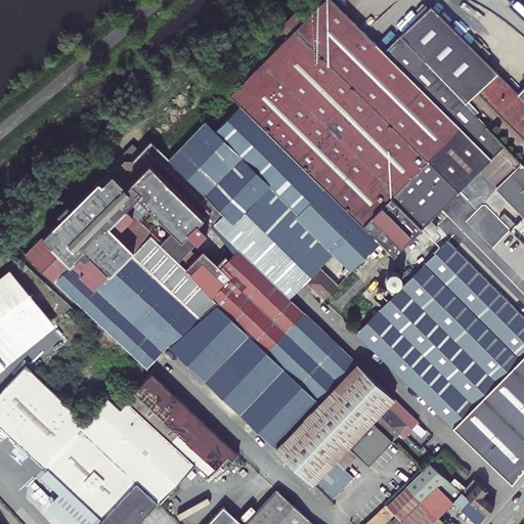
[(477,90),(523,138),(523,86),(518,92),(427,5),(396,35),(399,37),(465,102),(477,90)]
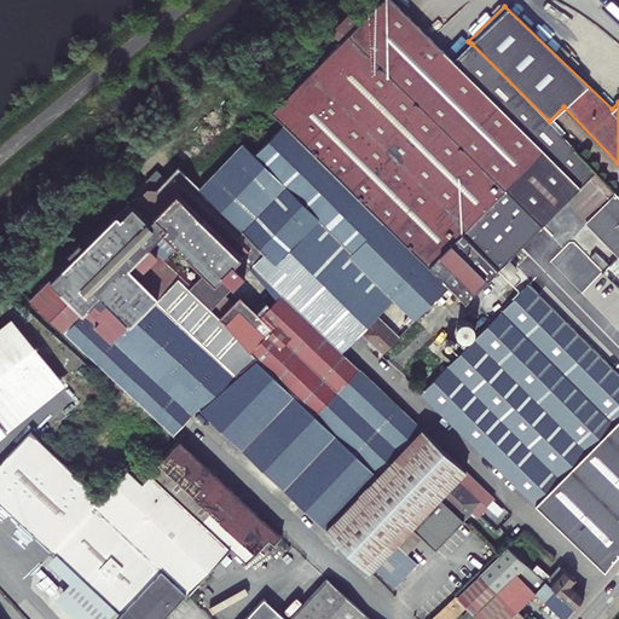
[(418,392),(534,503),(618,418),(618,379),(524,285),(530,281),(508,260),(566,202),(585,223),(588,220),(618,250),(618,254),(615,259),(614,259),(609,264),(605,259),(596,267),(618,290),(618,195),(549,121),(472,44),(420,94),(360,35),(277,117),(282,122),(446,285),(466,304),(497,271),(507,281),(516,290),(518,291),(418,392)]
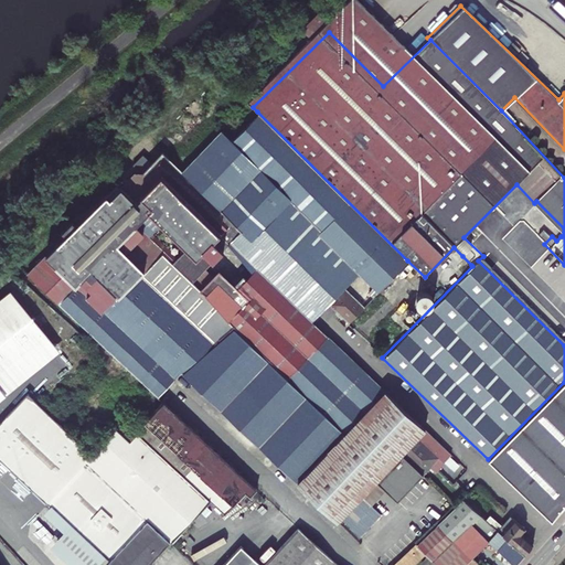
[(157,396),(179,374),(185,368),(222,336),(267,381),(276,388),(237,429),(336,522),(361,496),(374,481),(383,489),(396,501),(423,475),(422,473),(429,466),(436,472),(444,464),(444,462),(451,455),(311,321),(328,304),(336,311),(334,312),(340,318),(341,317),(348,323),(364,307),(344,287),(360,273),(379,291),(407,260),(257,112),(232,139),(221,128),(188,163),(183,159),(177,166),(161,150),(140,172),(134,171),(108,198),(105,195),(74,219),(62,231),(65,235),(28,275),(157,396)]
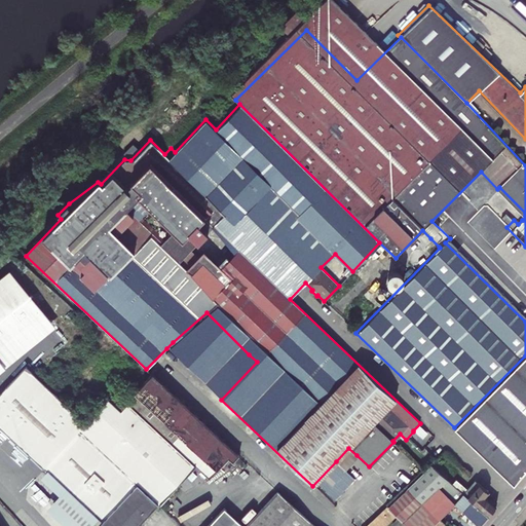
[(429,256),(439,247),(430,238),(421,248),(429,256)]
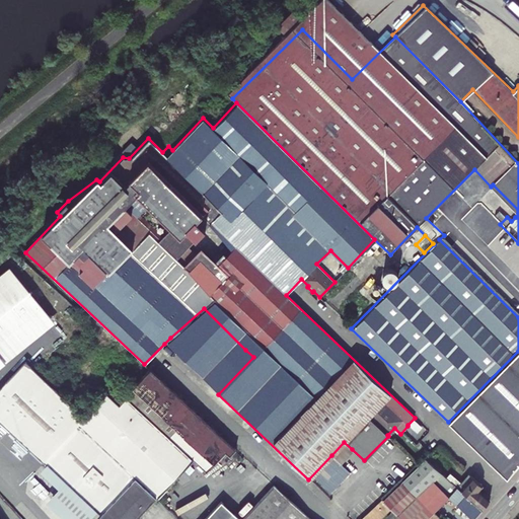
[(5,363),(56,322),(10,267),(0,275),(0,370),(7,365),(5,363)]
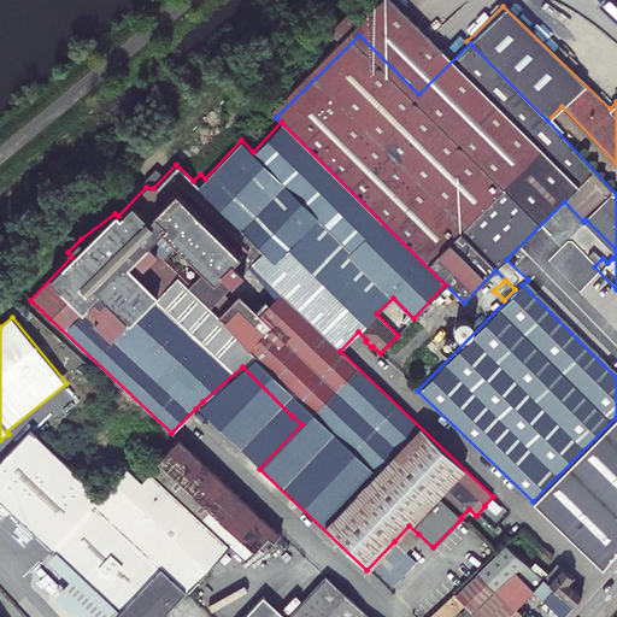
[(292,416),(242,366),(203,401),(241,436),(256,419),(274,436),(292,416)]
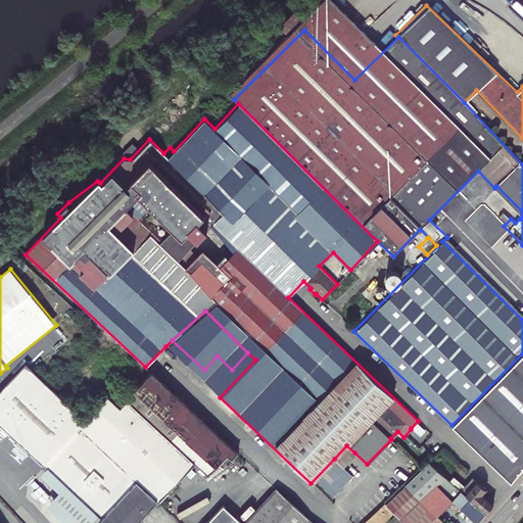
[(204,370),(172,340),(165,346),(220,397),(255,360),(247,352),(232,370),(217,355),(204,370)]
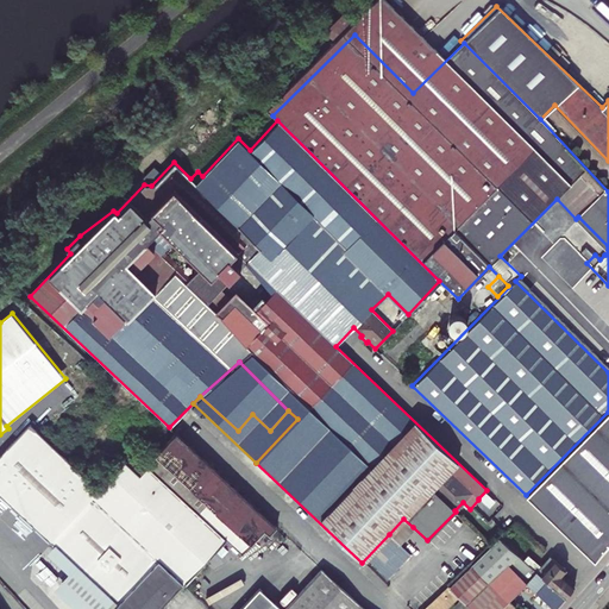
[(608,542),(608,412),(526,495),(594,562),(608,542)]
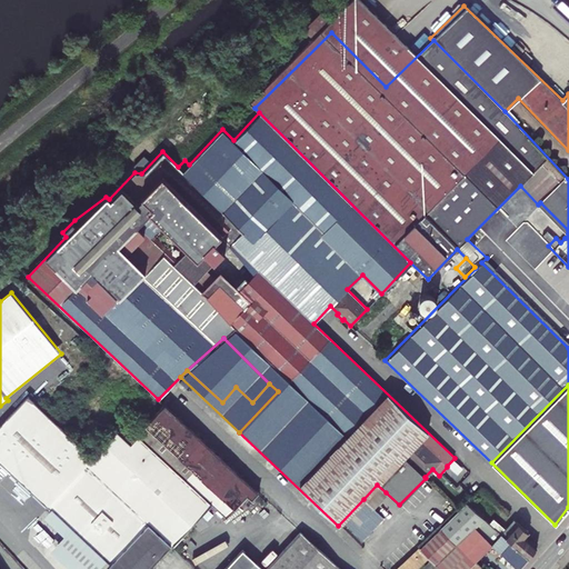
[(93,456),(32,396),(0,428),(0,455),(111,563),(106,568),(150,568),(149,568),(169,546),(170,547),(210,505),(225,518),(246,495),(250,499),(257,491),(165,405),(145,426),(146,427),(130,445),(116,431),(93,456)]
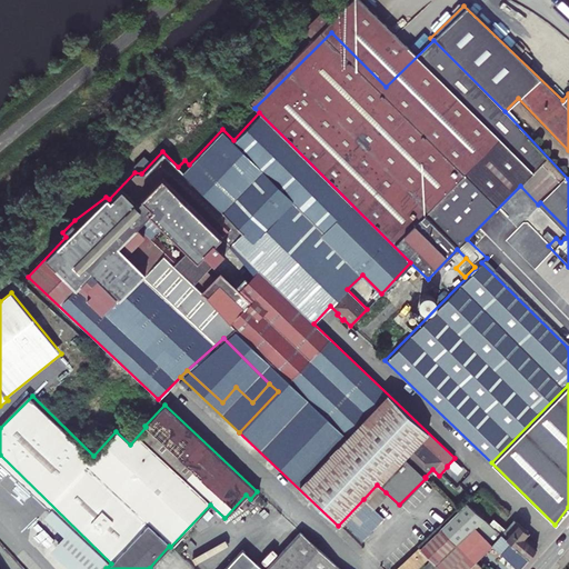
[(386,492),(377,485),(363,499),(385,507),(386,492)]
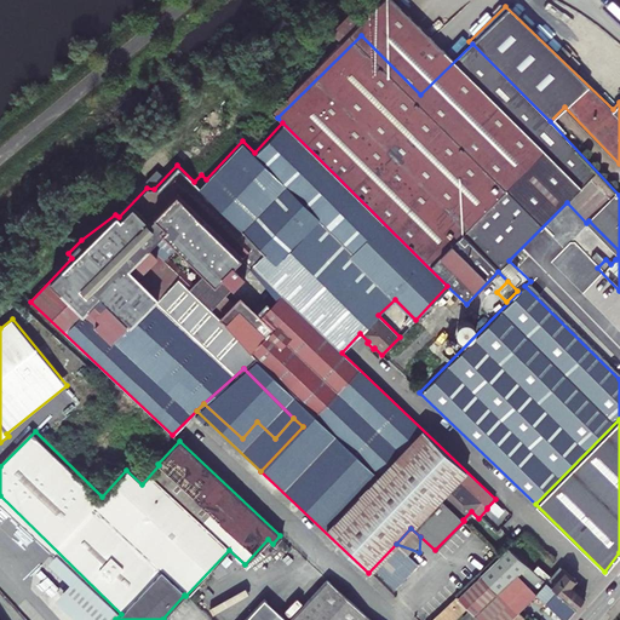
[(505,547),(476,577),(495,593),(517,613),(537,595),(564,619),(574,609),(532,570),(505,547)]
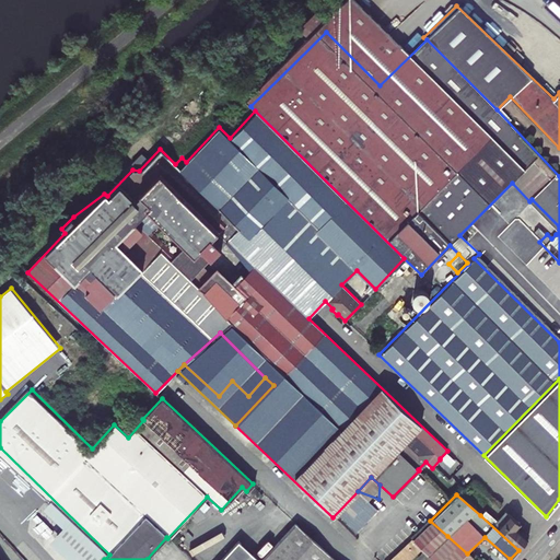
[(521,533),(524,528),(505,512),(497,522),(485,511),(480,515),(518,550),(528,538),(521,533)]
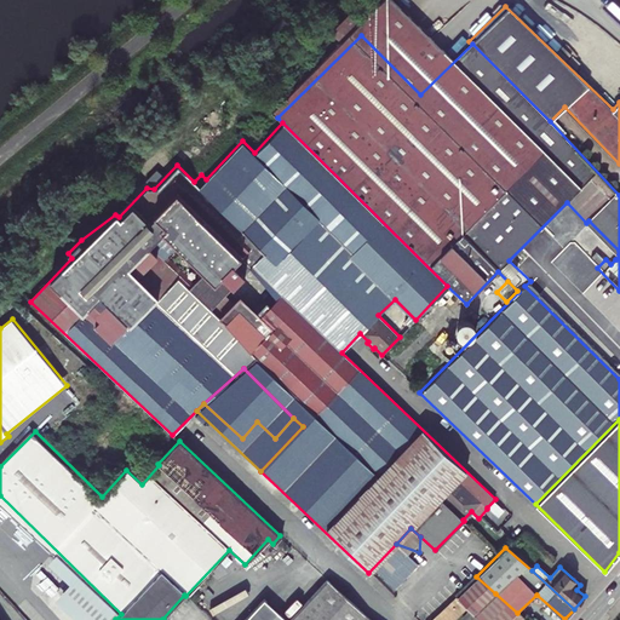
[(455,598),(463,606),(474,616),(495,593),(476,577),(455,598)]
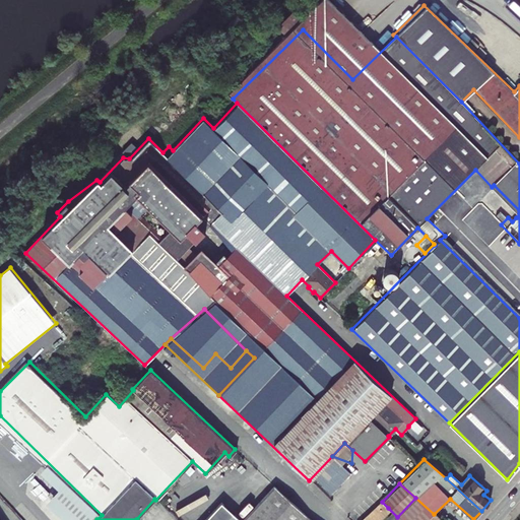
[(308,519),(273,485),(240,519),(219,501),(201,519),(308,519)]
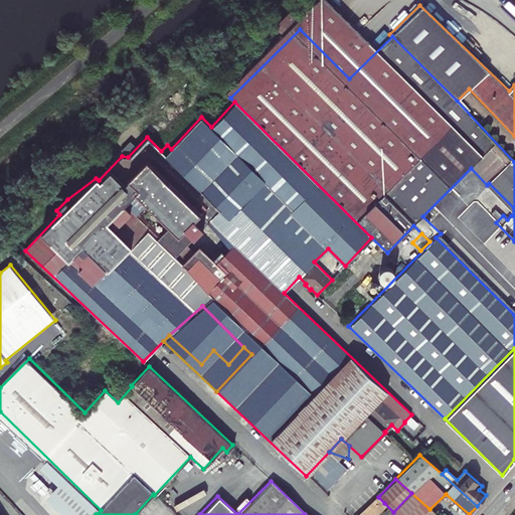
[(411,493),(393,512),(396,514),(437,514),(430,509),(411,493)]
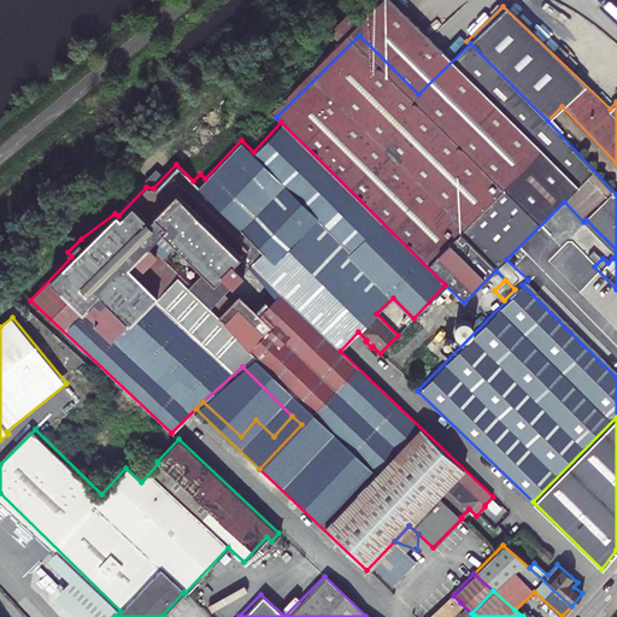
[(451,594),(427,616),(445,616),(460,603),(453,595),(451,594)]
